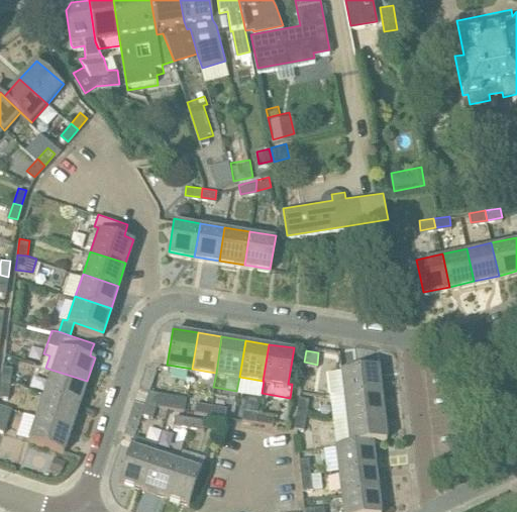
[(1,377),(10,380),(12,365),(3,364),(1,377)]
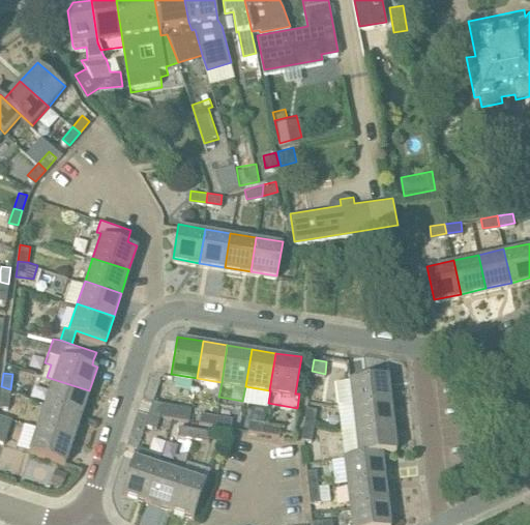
[(353,403),(390,399),(387,373),(350,377),(353,403)]
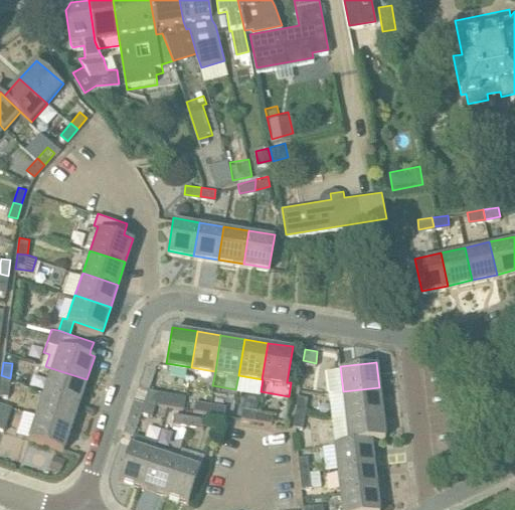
[(78,402),(87,379),(51,368),(44,390),(78,402)]
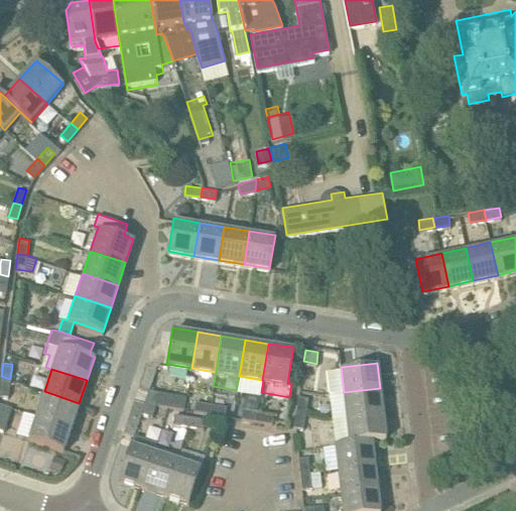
[(0,393),(8,395),(10,379),(1,376),(0,381),(0,393)]
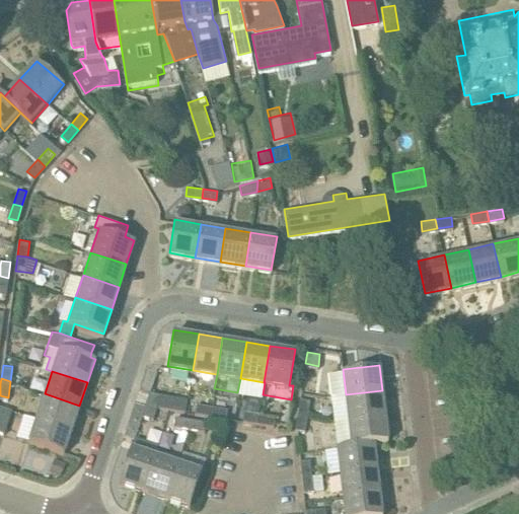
[(158,405),(162,393),(150,389),(142,414),(153,417),(158,405)]
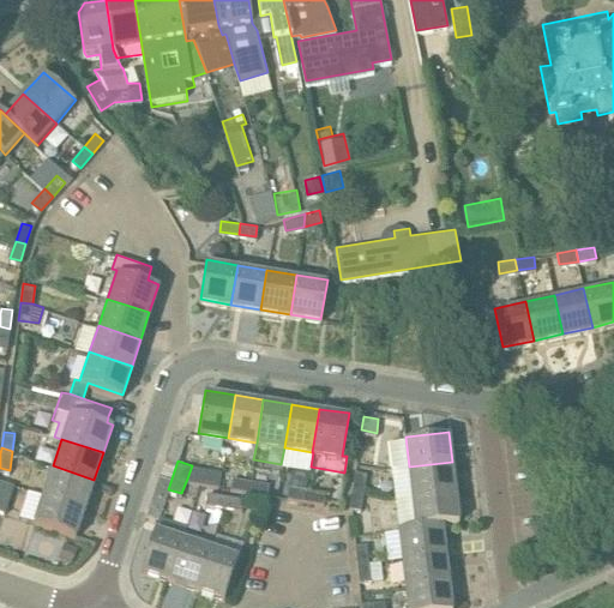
[(413,495),(456,491),(452,462),(409,467),(413,495)]
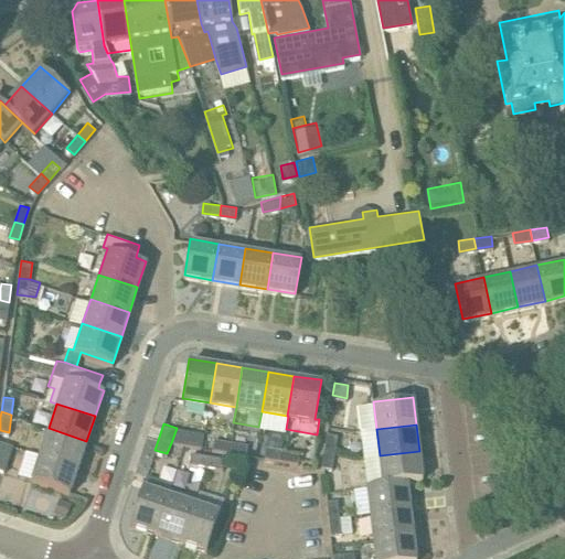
[(78,465),(86,441),(49,428),(40,453),(78,465)]
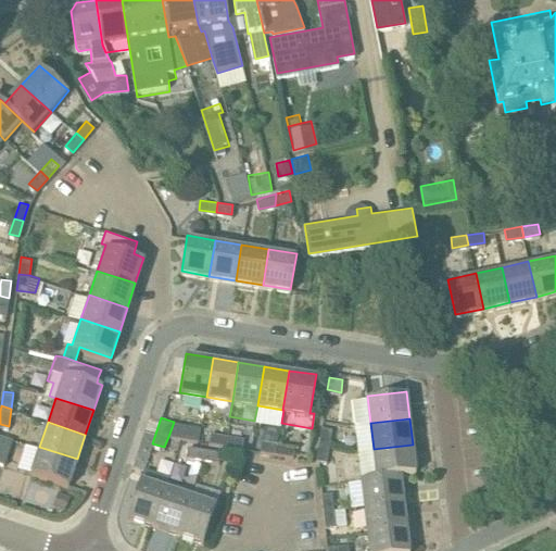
[(174,422),(169,434),(198,439),(200,426),(174,422)]
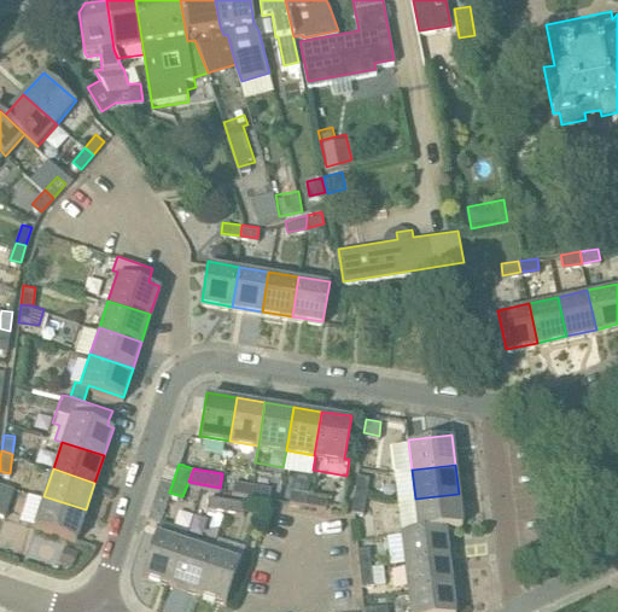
[(355,490),(366,493),(368,474),(357,473),(355,490)]
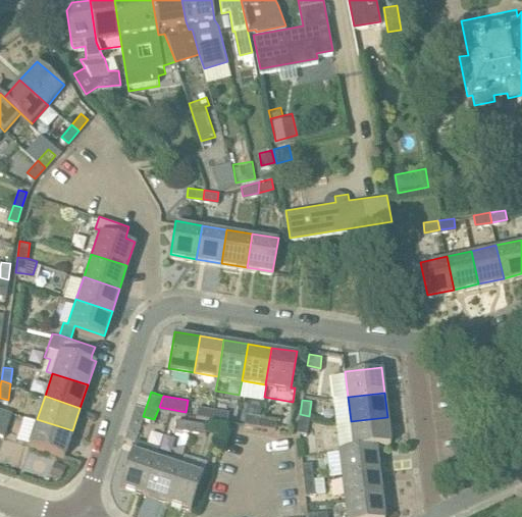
[(212,416),(213,407),(198,404),(196,413),(212,416)]
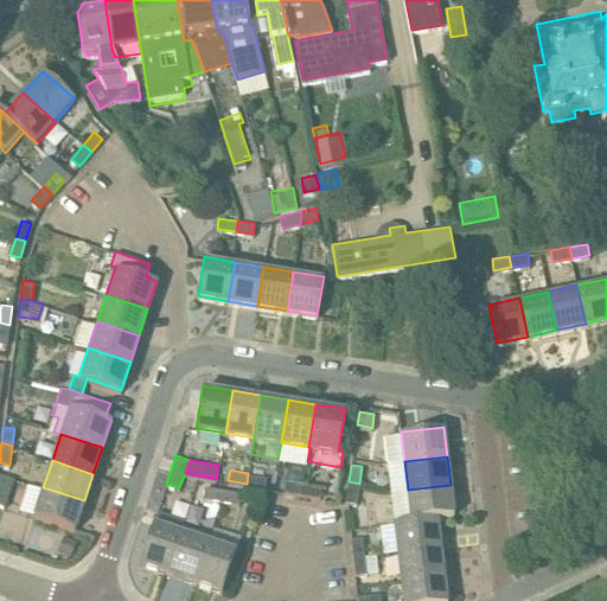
[(0,503),(5,505),(14,478),(0,472),(0,503)]
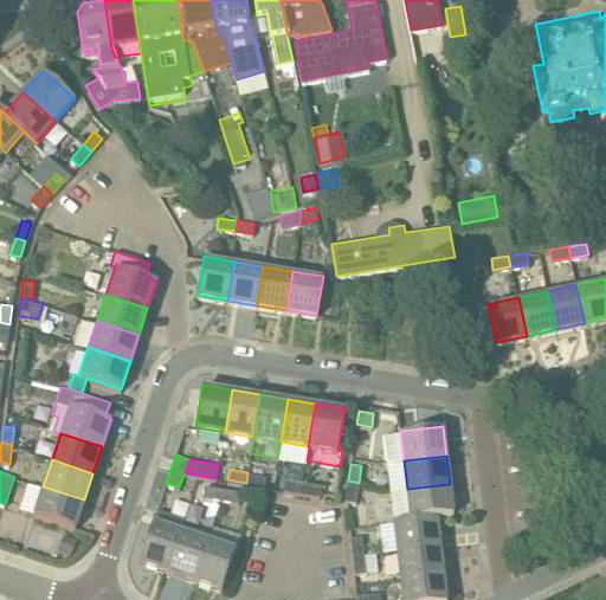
[(247,472),(246,483),(264,485),(265,475),(247,472)]
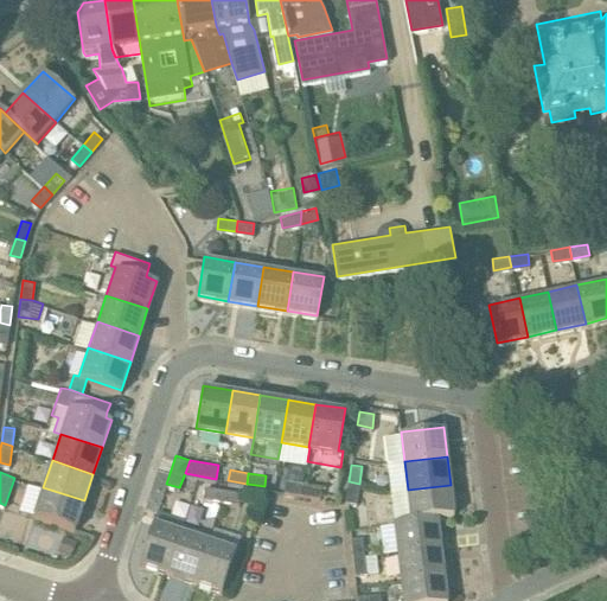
[(302,493),(304,481),(286,479),(283,490),(302,493)]
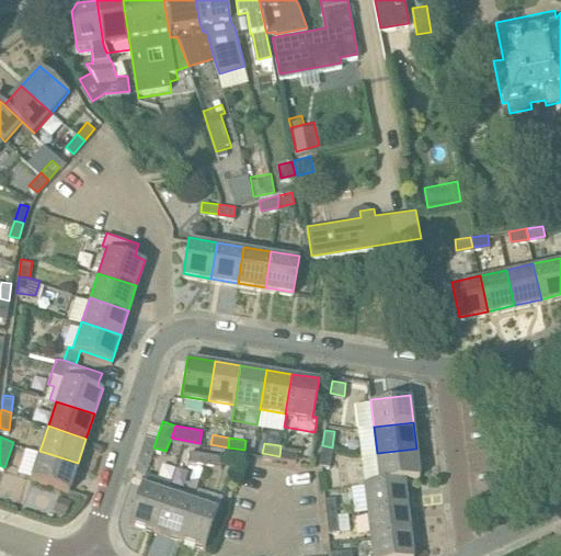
[(281,445),(279,456),(296,458),(297,449),(281,445)]
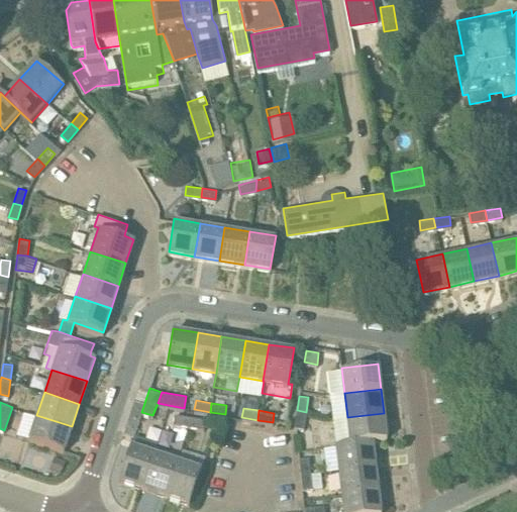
[(304,427),(306,412),(297,410),(294,425),(304,427)]
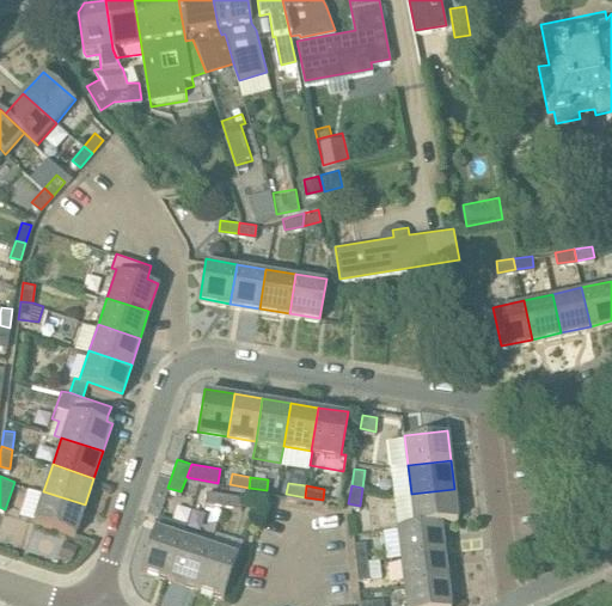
[(204,501),(222,503),(225,493),(207,489),(204,501)]
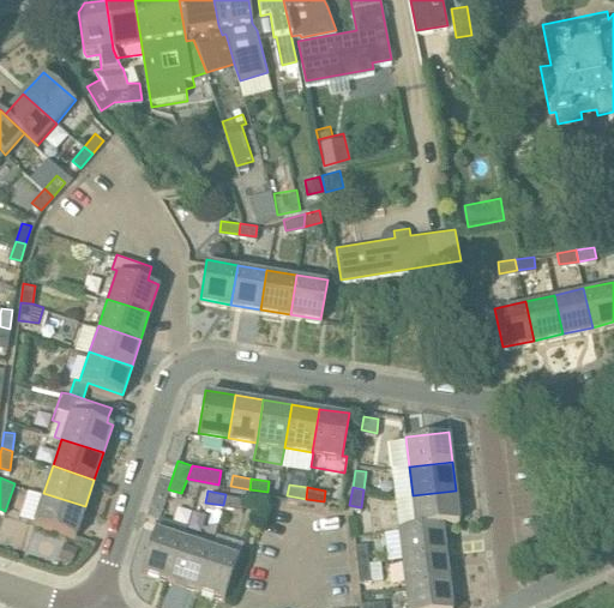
[(416,524),(441,522),(458,519),(456,491),(413,495),(416,524)]
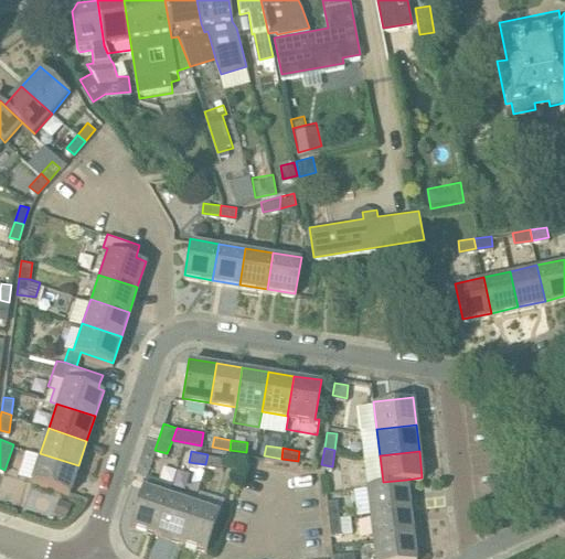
[(70,492),(78,465),(40,453),(31,480),(70,492)]
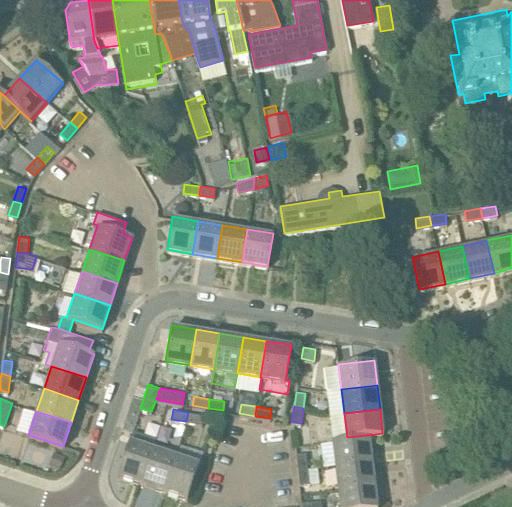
[(188,412),(186,421),(202,423),(203,414),(188,412)]
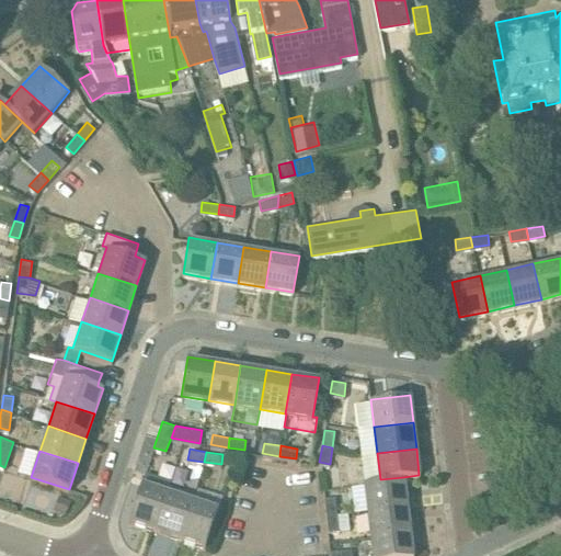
[(155,529),(168,491),(171,479),(146,471),(129,520),(155,529)]
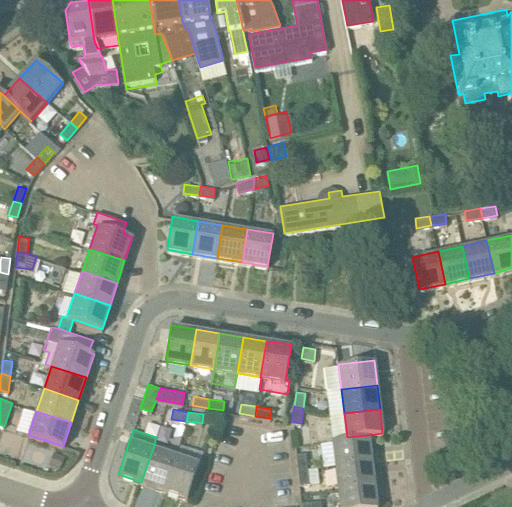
[(334,463),(371,459),(368,435),(347,437),(331,439),(334,463)]
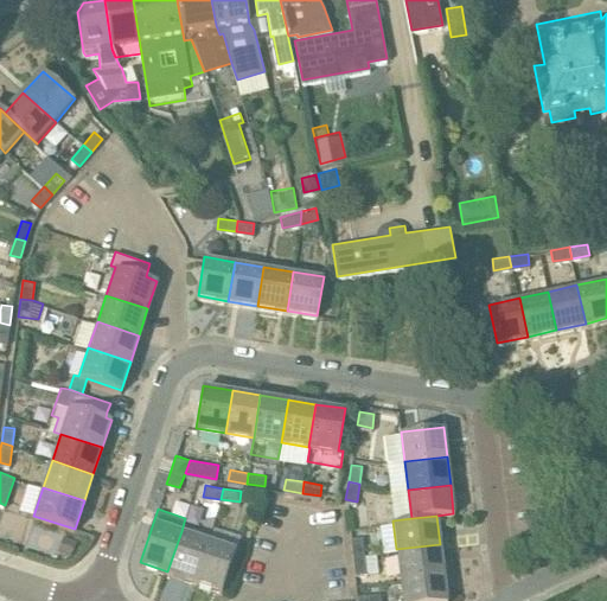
[(195,581),(208,539),(181,531),(167,571),(195,581)]
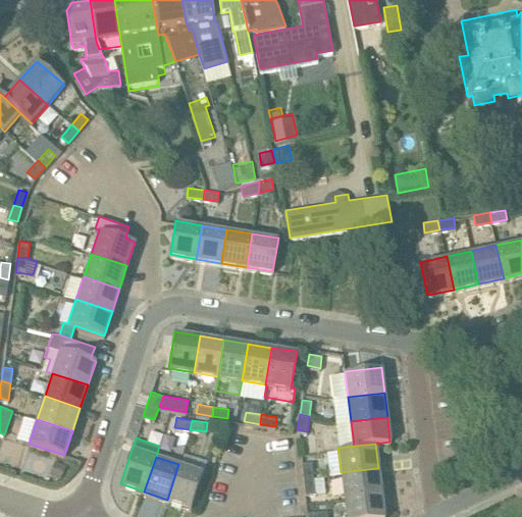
[(60,476),(65,462),(54,458),(49,471),(60,476)]
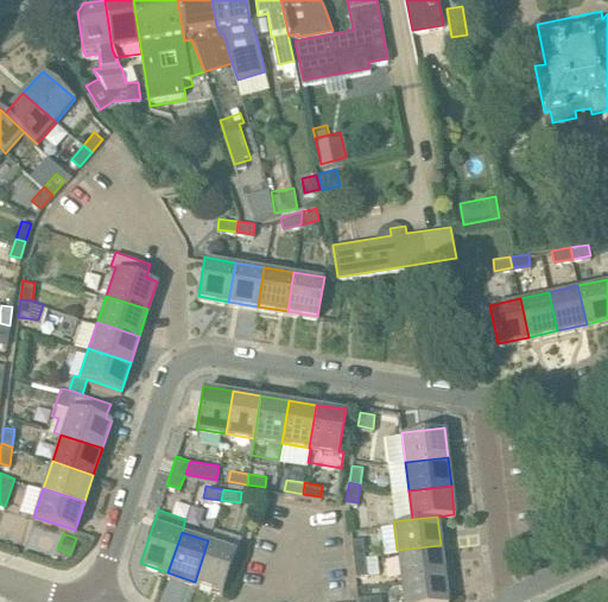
[(354,556),(365,555),(363,537),(352,538),(354,556)]
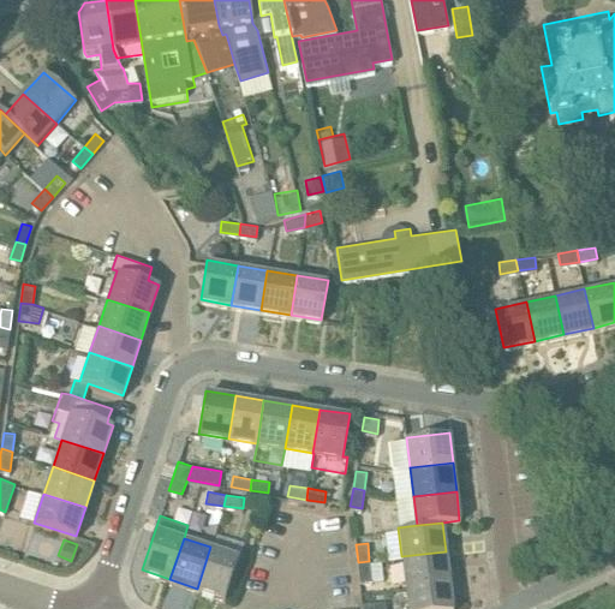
[(239,556),(210,547),(197,589),(225,597),(239,556)]
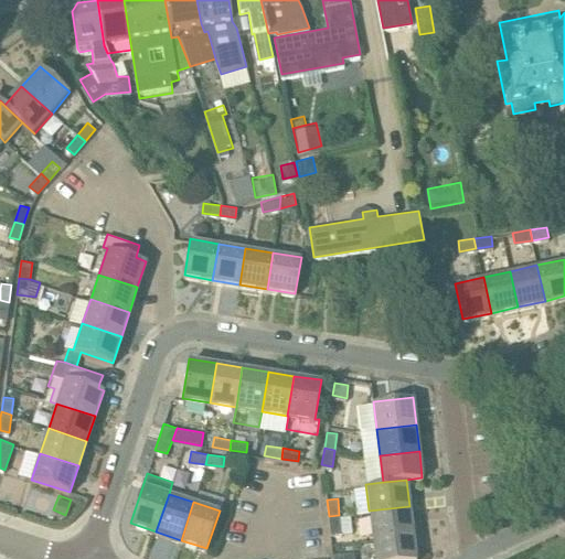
[(373,537),(413,533),(409,506),(369,511),(373,537)]
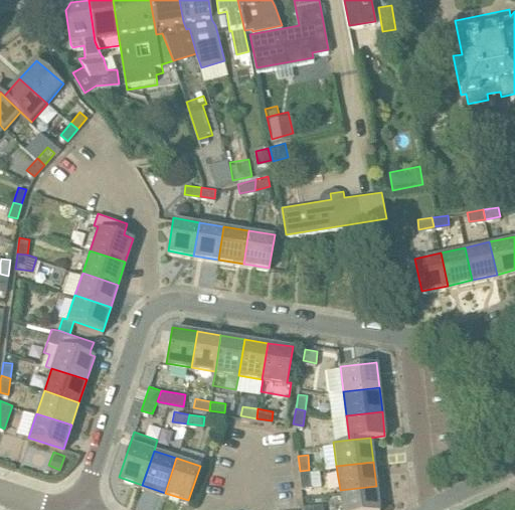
[(309,470),(300,471),(302,486),(311,485),(309,470)]
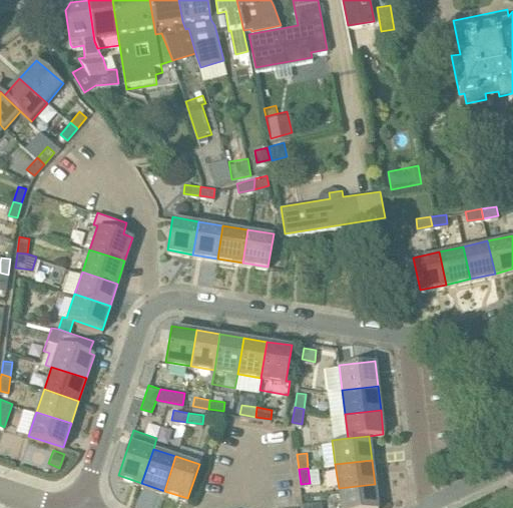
[(377,507),(375,484),(339,488),(341,507),(377,507)]
